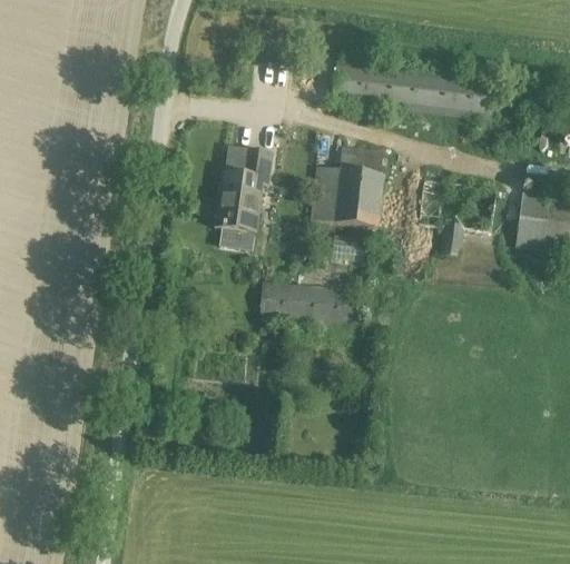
[(336,59),(331,98),(490,117),(494,78),(336,59)]
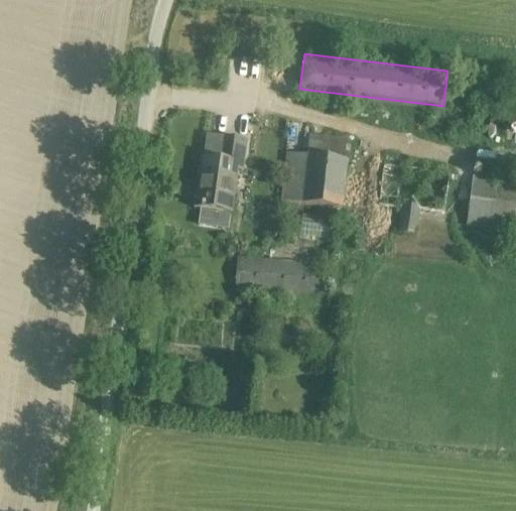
[(515,99),(506,98),(493,96),(490,120),(515,124),(515,99)]
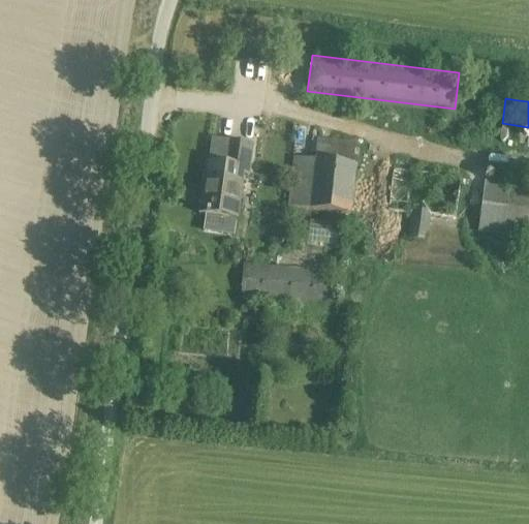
[(350,209),(355,159),(358,137),(316,133),(314,155),(292,153),(287,203),(350,209)]
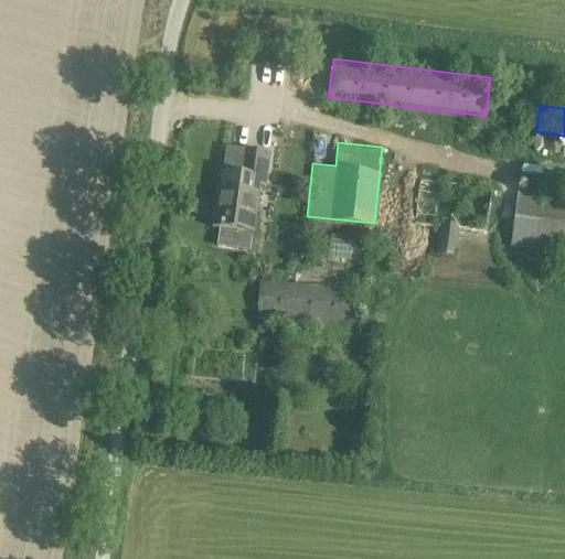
[(269,149),(245,146),(241,171),(220,168),(216,192),(220,193),(215,223),(254,228),(258,182),(266,183),(269,149)]
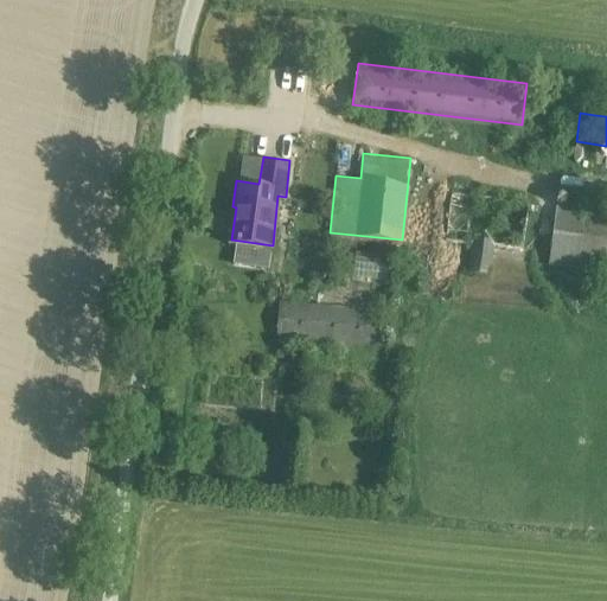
[(493,242),(524,244),(529,199),(451,190),(446,237),(473,240),(470,270),(490,273),(493,242)]
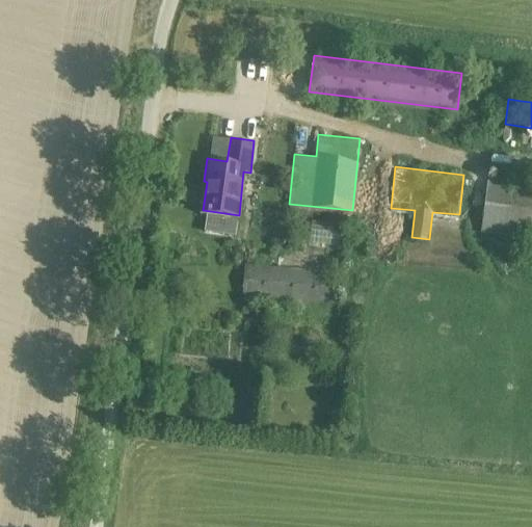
[(531,236),(531,181),(488,177),(481,230),(531,236)]
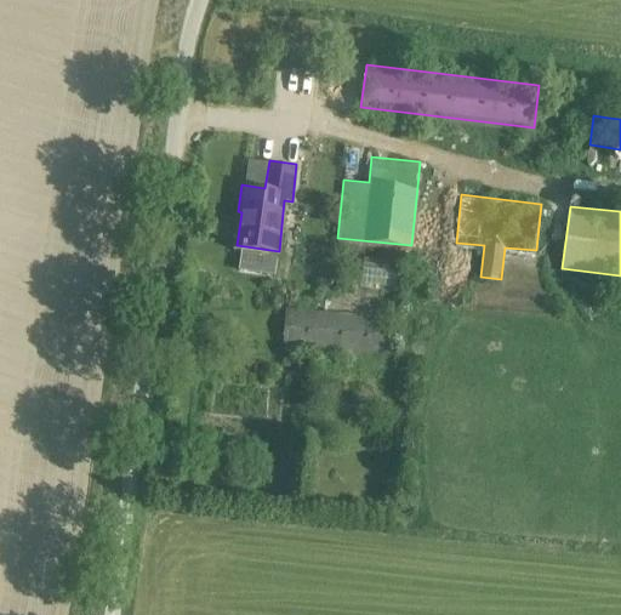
[(388,312),(309,307),(285,306),(283,345),(386,352),(388,312)]
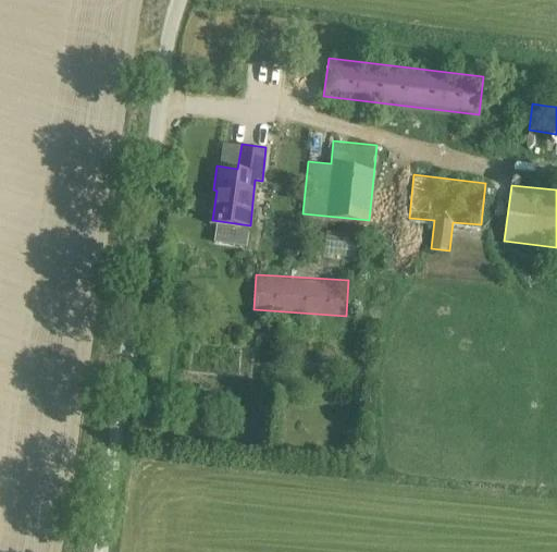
All buildings are outlined.
